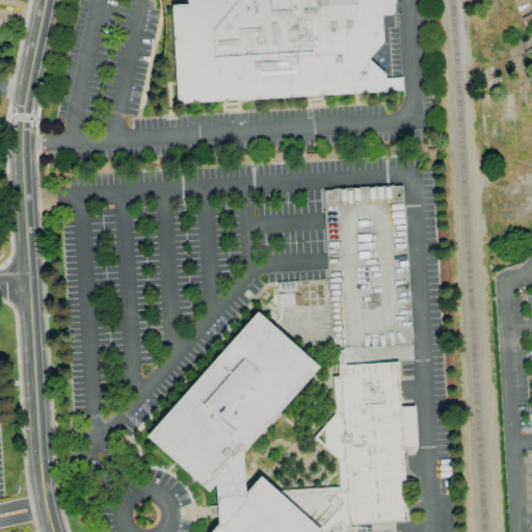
[(379,0),(381,43),(367,59),(383,75),(384,91),(180,104),(179,104),(178,104),(177,103),(176,102),(170,8),(170,7),(171,6),(173,5),(174,5),(186,4),(186,0),(379,0)]
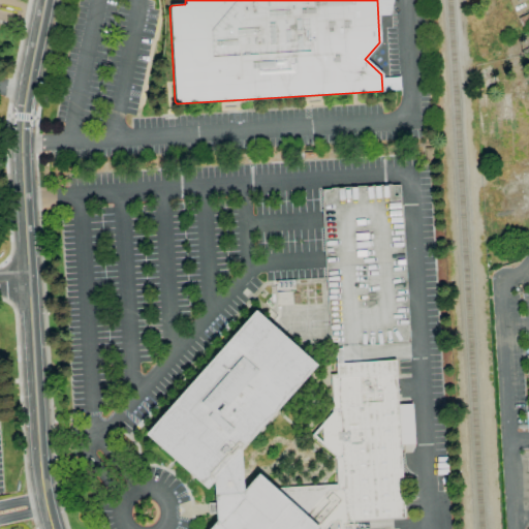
[(528,23),(522,27),(518,19),(528,12),(528,23)]
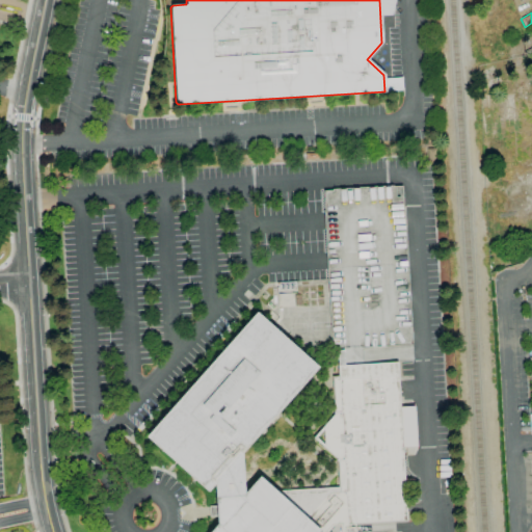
[(428,165),(427,150),(435,149),(436,164),(428,165)]
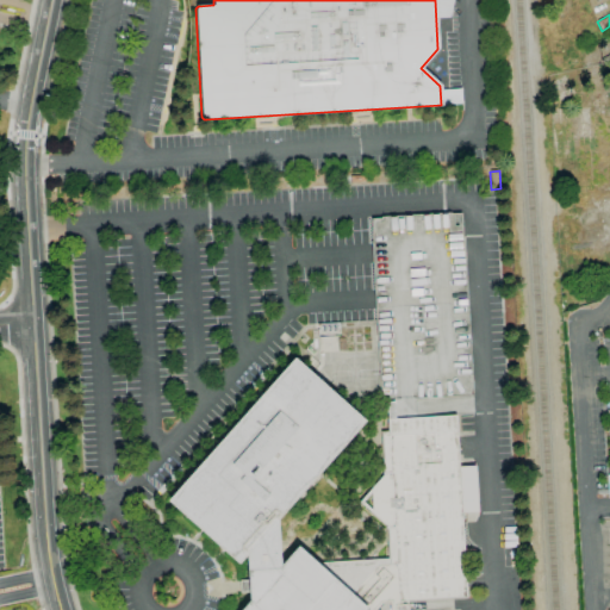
[(386,419),(386,403),(380,403),(371,242),(372,242),(371,219),(381,218),(381,217),(450,213),(450,215),(460,215),(462,237),(464,237),(472,396),(473,396),(474,415),(455,416),(386,419)]
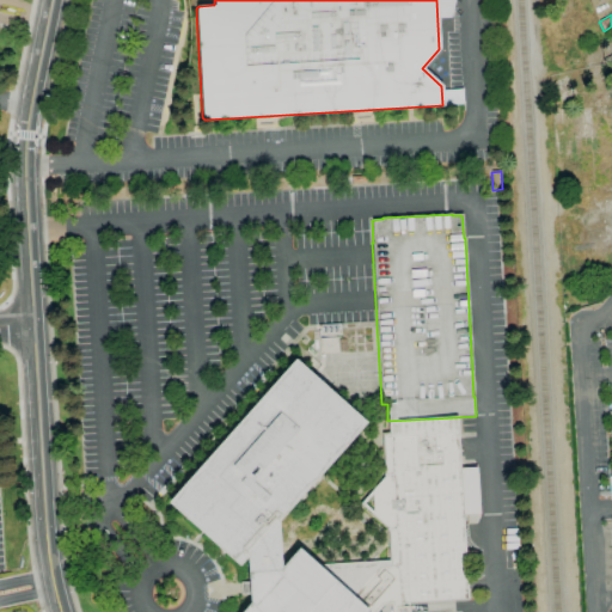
[(457,417),(460,470),(477,469),(479,514),(463,515),(467,600),(408,604),(408,611),(391,611),(391,605),(383,605),(375,611),(240,611),(249,604),(249,594),(246,557),(238,567),(167,503),(294,360),(366,423),(277,521),(280,569),(298,549),(317,565),(389,561),(386,531),(386,527),(360,505),(383,478),(383,475),(384,475),(381,434),(389,433),(387,421),(457,417)]
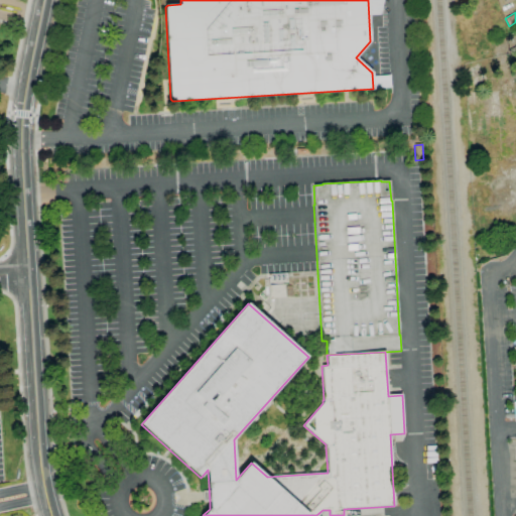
All buildings are outlined.
